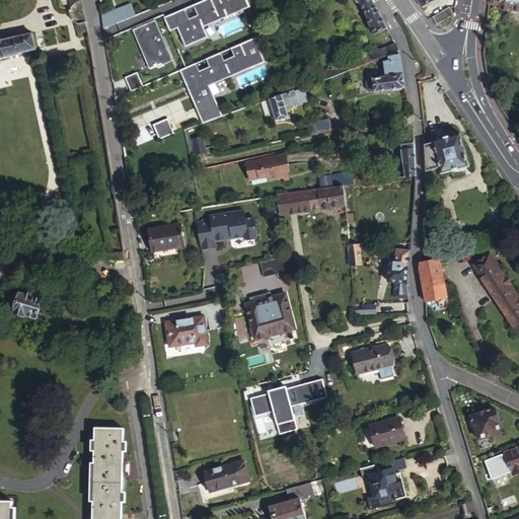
[(245,8),(241,0),(206,0),(160,20),(166,33),(173,30),(181,49),(204,39),(199,28),(245,8)]
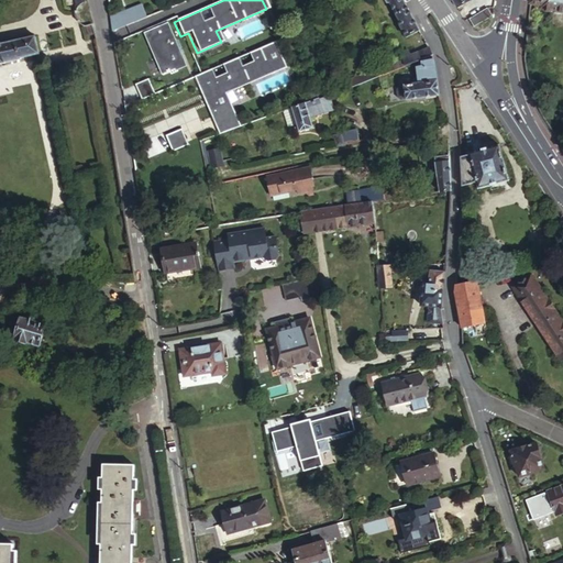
[(420,31),(404,0),(387,0),(388,2),(390,1),(400,22),(398,23),(406,37),(420,31)]
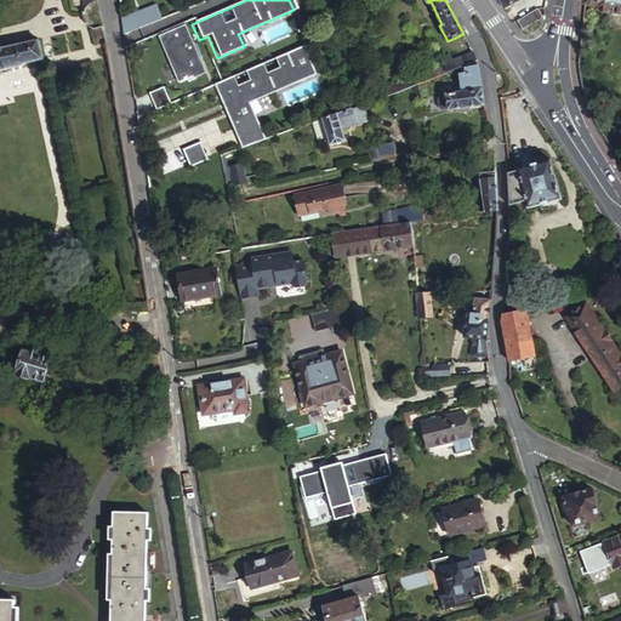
[(620,0),(586,0),(586,5),(598,7),(598,10),(620,12),(620,0)]
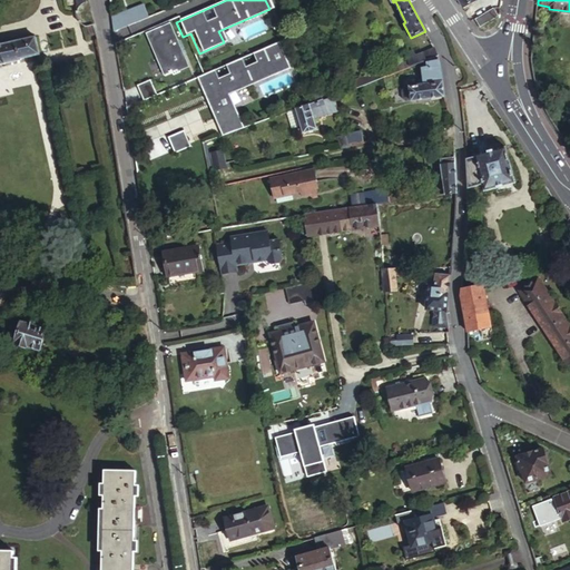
[(173,8),(159,13),(161,20),(175,16),(173,8)]
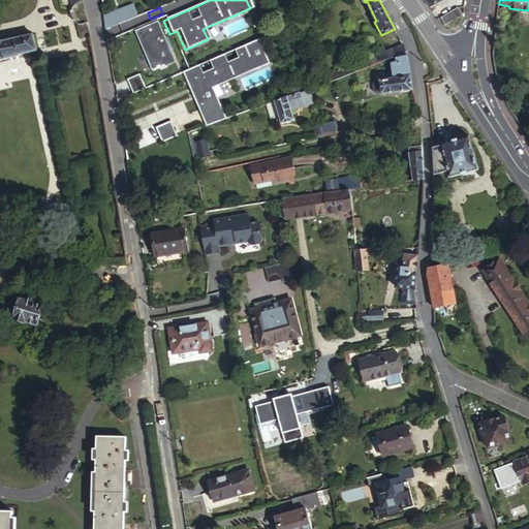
[(121,8),(105,14),(109,28),(126,21),(121,8)]
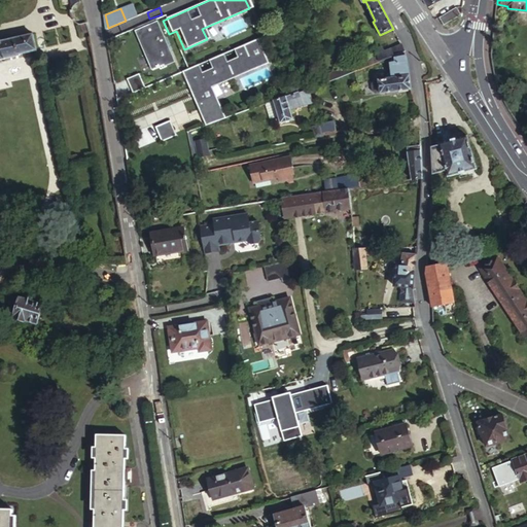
[(459,15),(456,8),(440,20),(443,25),(459,15)]
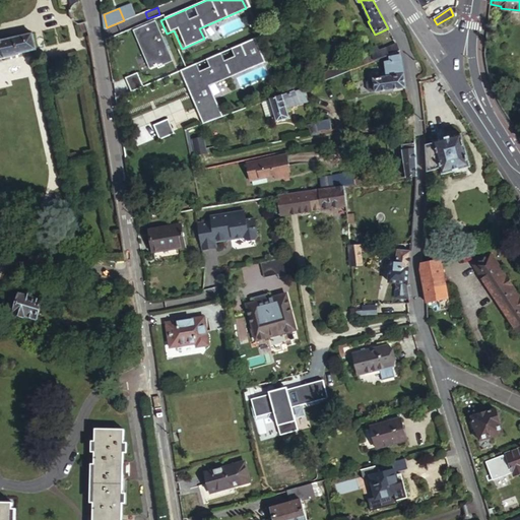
[(169,63),(151,24),(131,34),(148,70),(159,64),(161,67),(169,63)]
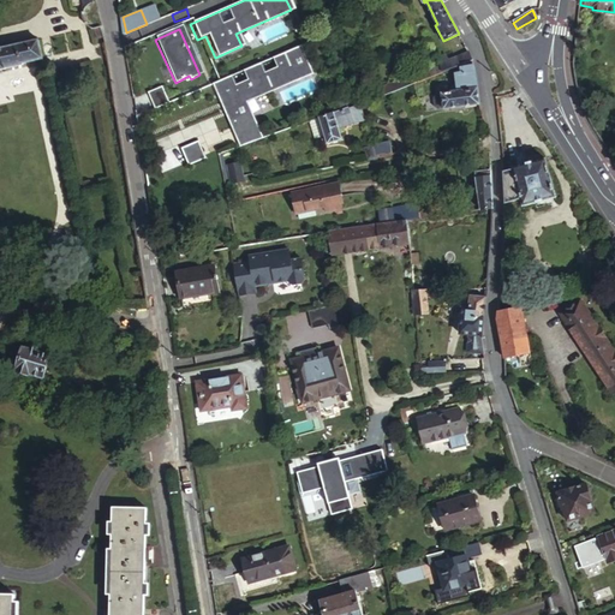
[(0,70),(24,65),(24,64),(76,52),(72,30),(37,39),(37,41),(0,48),(0,70)]
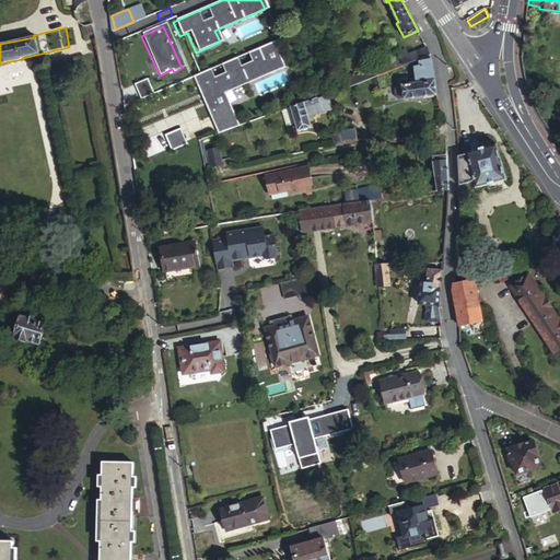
[(281,67),(271,42),(251,50),(254,58),(243,62),(240,54),(223,60),(226,69),(217,73),(213,65),(198,70),(216,114),(230,108),(224,94),(223,90),(269,72),(270,76),(286,69),(284,66),(281,67)]
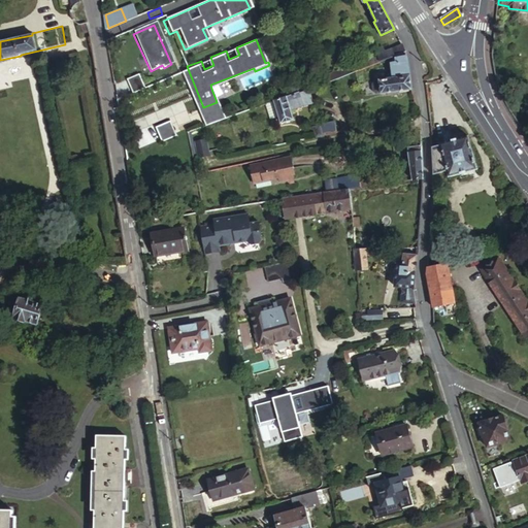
[(405,51),(403,45),(386,53),(377,56),(381,64),(405,51)]
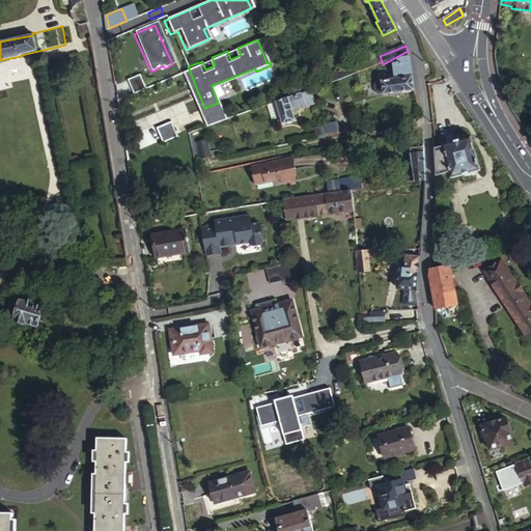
[(414,90),(410,58),(401,60),(401,63),(396,64),(397,74),(389,76),(389,80),(383,81),(383,83),(385,94),(385,95),(395,93),(396,96),(398,96),(400,95),(401,94),(400,92),(414,90)]
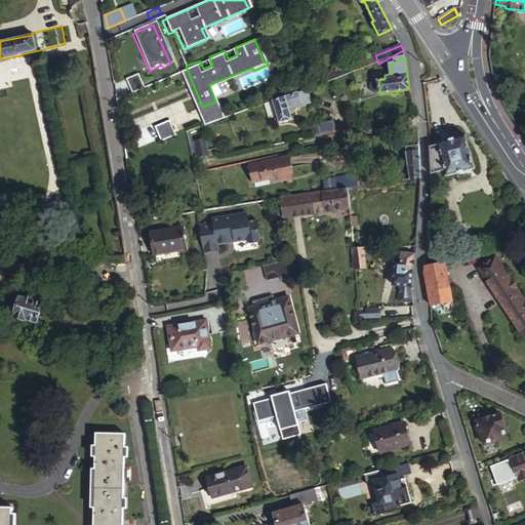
[(202,107),(186,66),(183,68),(203,121),(220,114),(215,102),(202,107)]
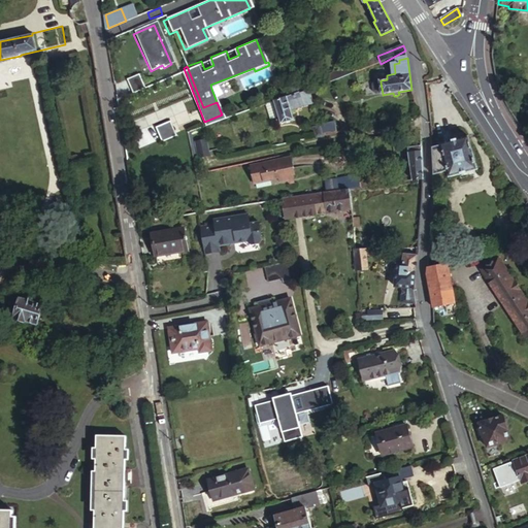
[(139,72),(128,77),(134,92),(146,86),(139,72)]
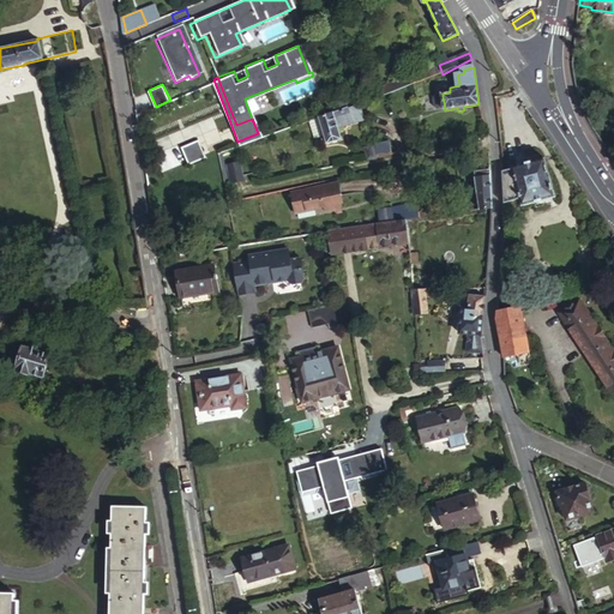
[(349,108),(337,84),(323,90),(333,113),(335,113),(349,108)]
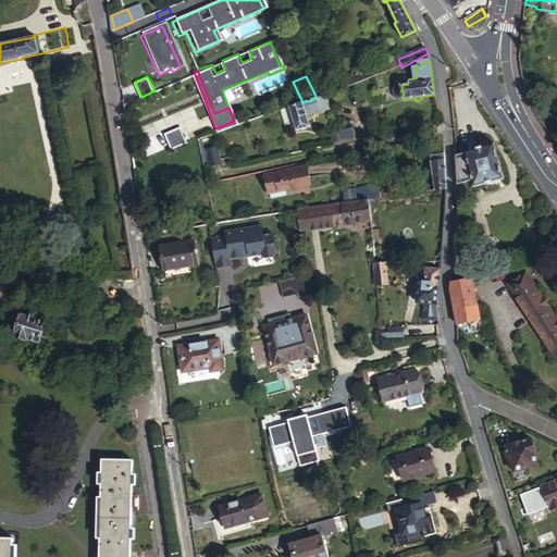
[(331,107),(327,95),(317,98),(304,102),(306,114),(331,107)]
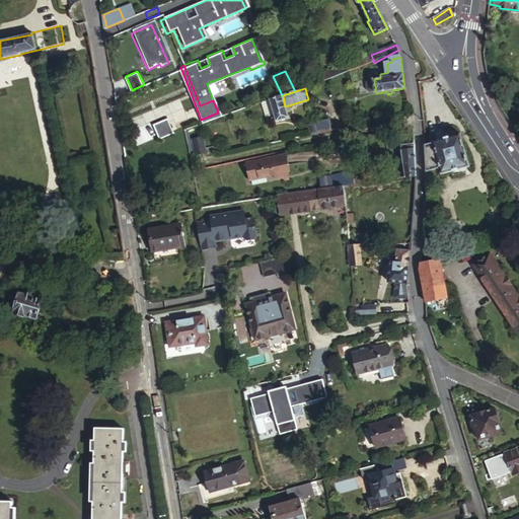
[(285,106),(283,95),(282,95),(271,98),(275,115),(278,123),(289,119),(285,106)]
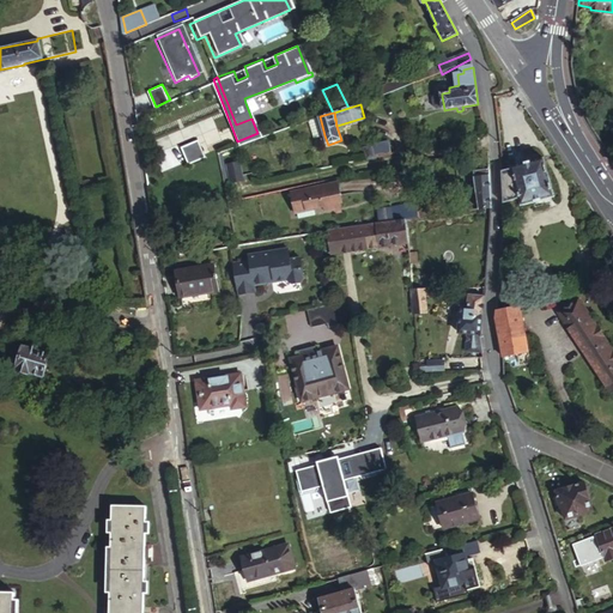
[(314,119),(310,120),(315,138),(325,135),(320,116),(314,119)]
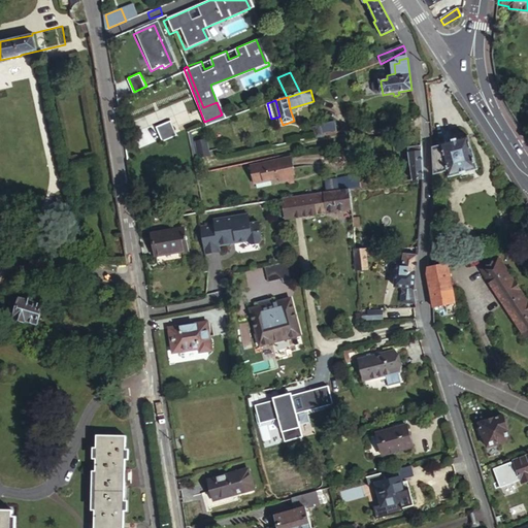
[(324,137),(337,134),(334,122),(320,125),(321,127),(324,137)]
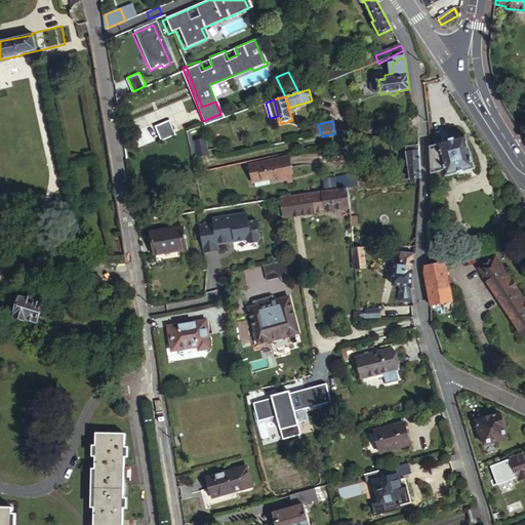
[(171,123),(156,129),(161,142),(176,135),(171,123)]
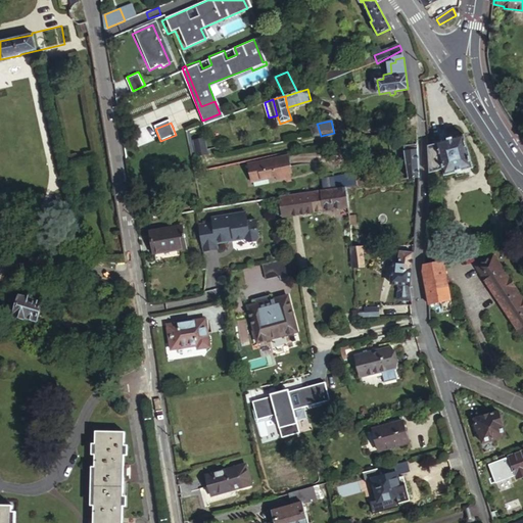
[(312,128),(315,137),(321,136),(318,126),(312,128)]
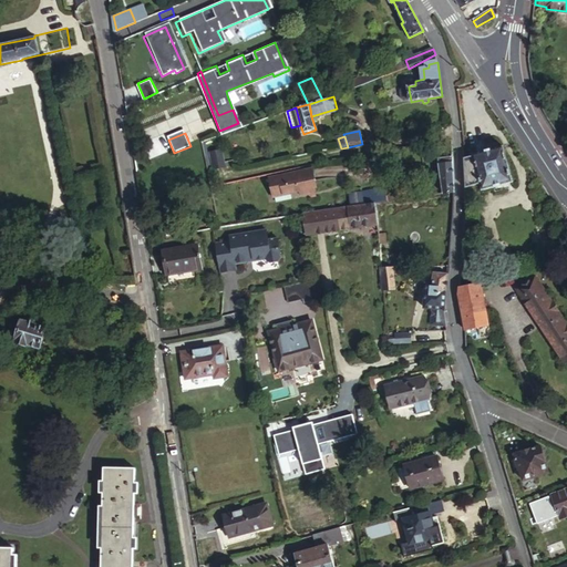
[(473,157),(465,158),(465,169),(466,188),(480,184),(482,191),(512,183),(503,148),(473,155),(473,157)]
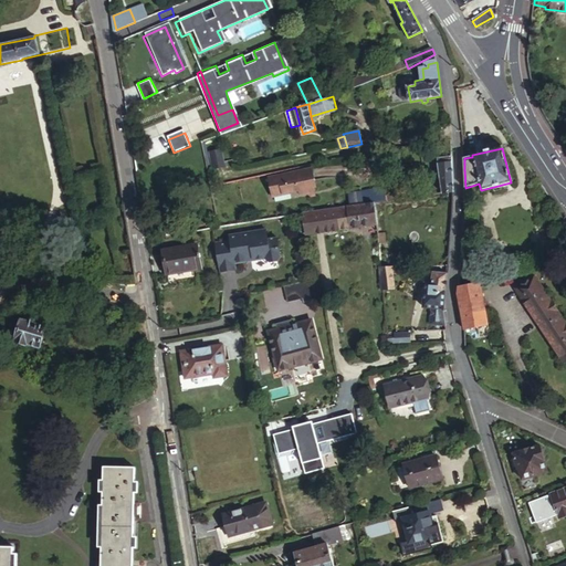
[(224,168),(221,152),(211,154),(215,170),(224,168)]
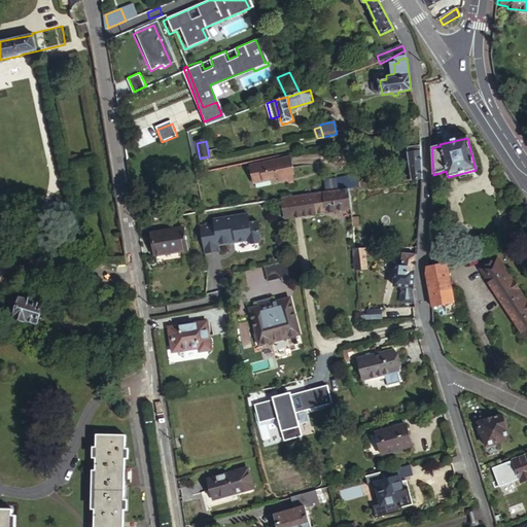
[(423,172),(422,147),(408,148),(410,181),(423,179),(423,172)]
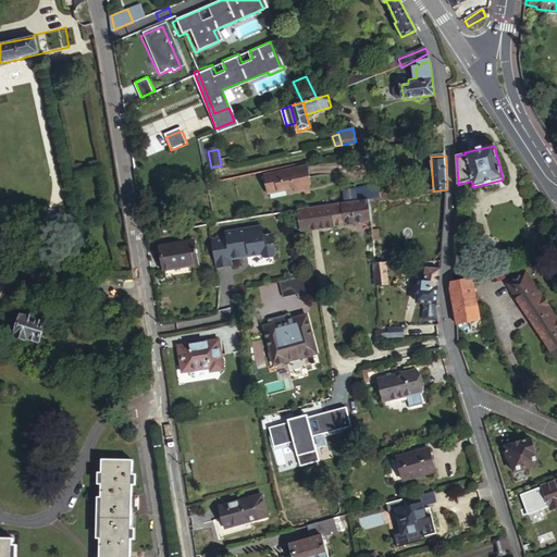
[(310,180),(307,165),(264,175),(269,195),(287,190),(286,188),(295,187),(296,192),(310,188),(308,180),(310,180)]
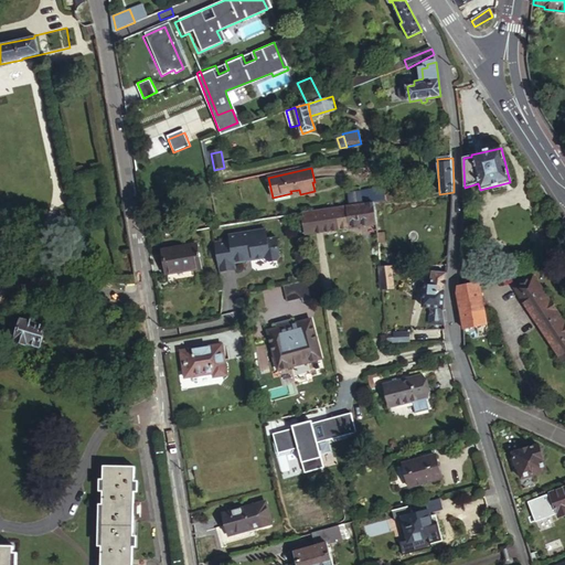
[(374,204),(385,202),(384,195),(383,189),(361,192),(363,205),(374,204)]
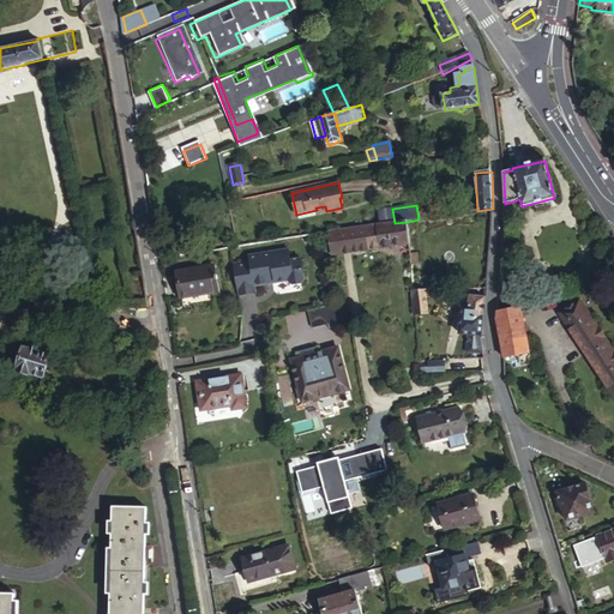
[(419,220),(451,215),(450,208),(417,212),(419,220)]
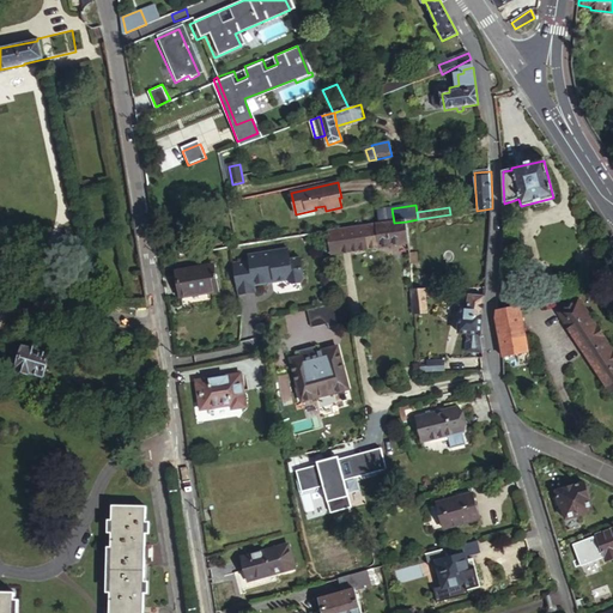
[(394,223),(392,208),(376,211),(378,225),(394,223)]
